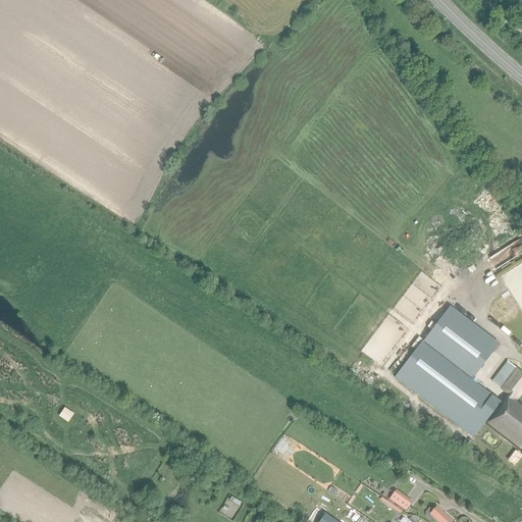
[(421,343),(394,377),(473,438),(484,424),(521,453),(521,405),(515,400),(521,390),(521,373),(516,369),(515,369),(506,362),(490,382),(500,389),(508,396),(502,404),(502,403),(501,404),(471,380),(498,346),(449,308),(422,344),(421,343)]
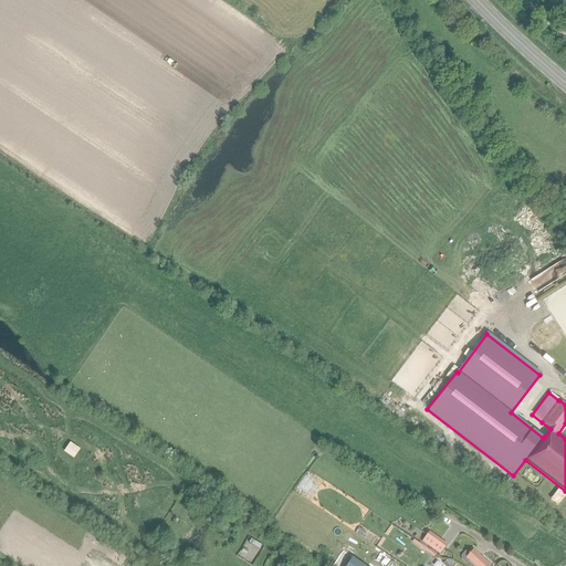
[(74,458),(79,447),(67,441),(63,452),(74,458)]
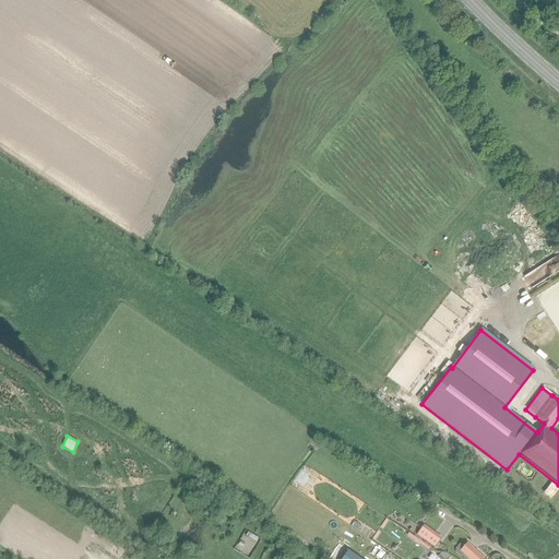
[(552,484),(548,489),(554,494),(558,488),(552,484)]
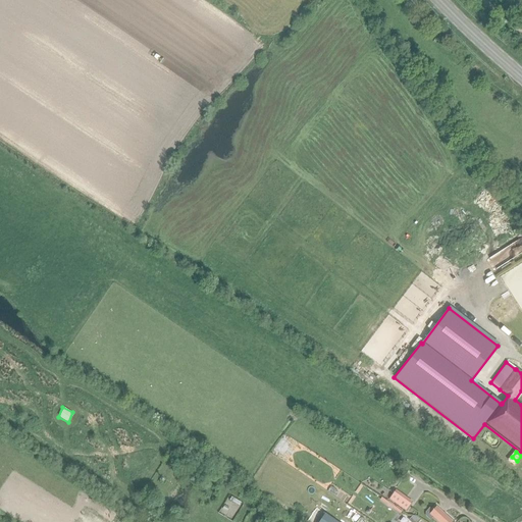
[(406,511),(412,502),(395,490),(388,499),(406,511)]
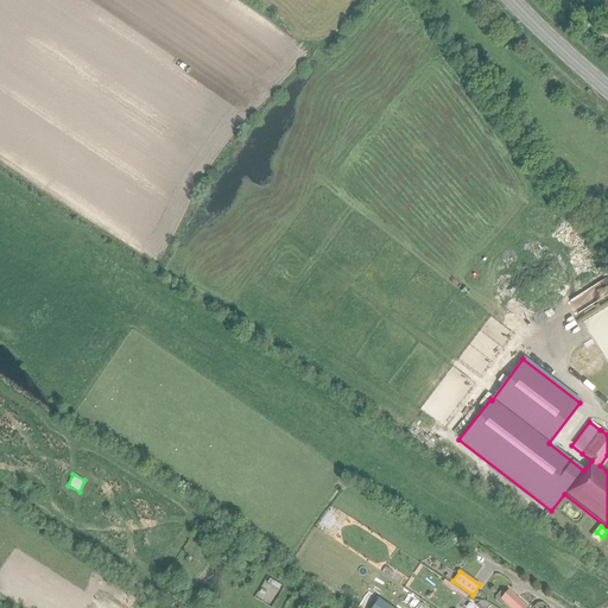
[(267,577),(260,594),(274,601),(283,584),(267,577)]
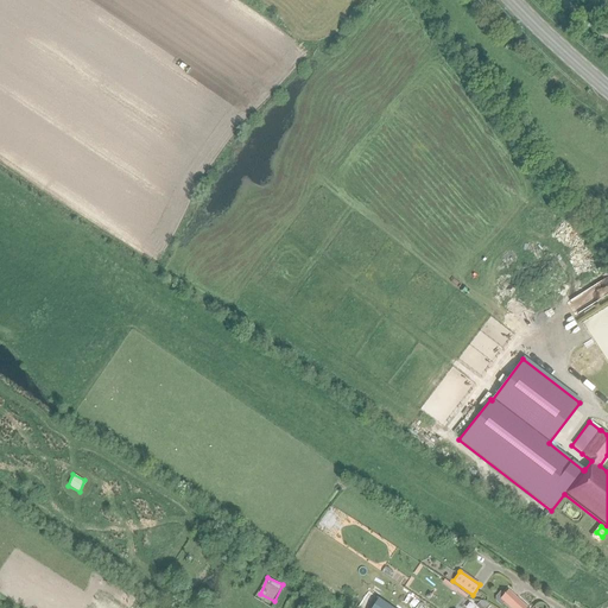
[(500,600),(508,607),(526,607),(527,607),(508,590),(500,600)]
